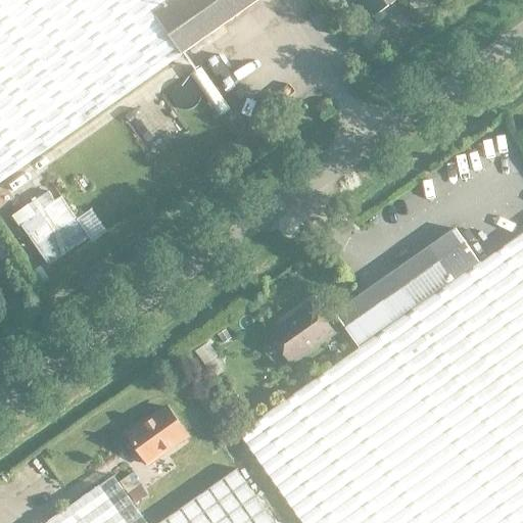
[(0,0),(0,182),(183,54),(144,0),(0,0)]
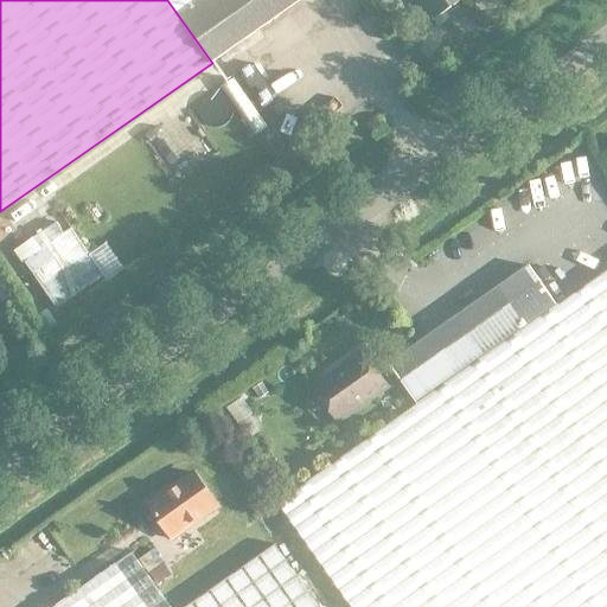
[(167,0),(212,63),(300,0),(167,0)]
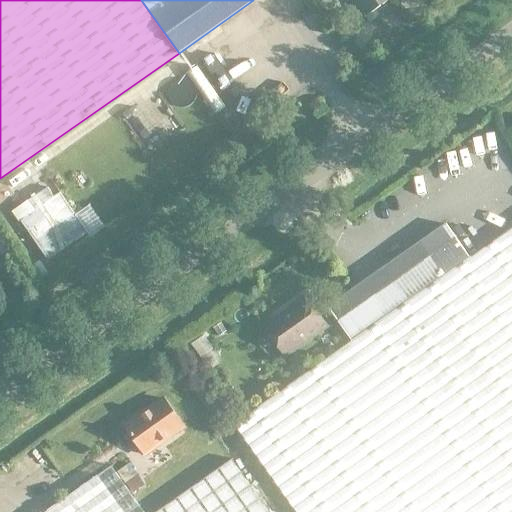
[(355,0),(366,15),(387,0),(355,0)]
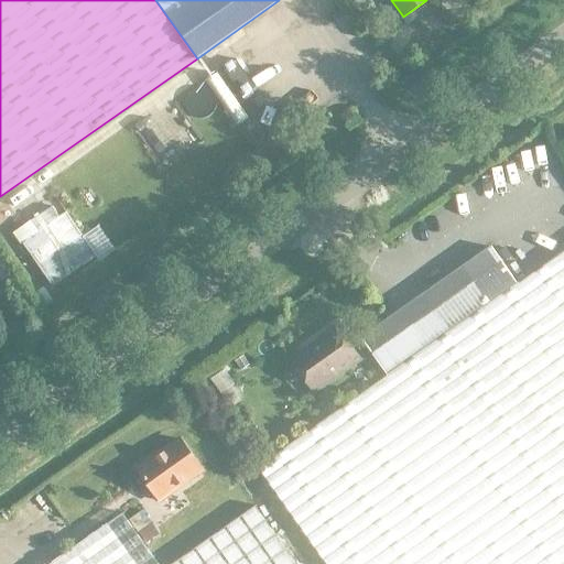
[(54,204),(33,218),(41,229),(23,242),(54,286),(97,256),(66,212),(62,215),(54,204)]
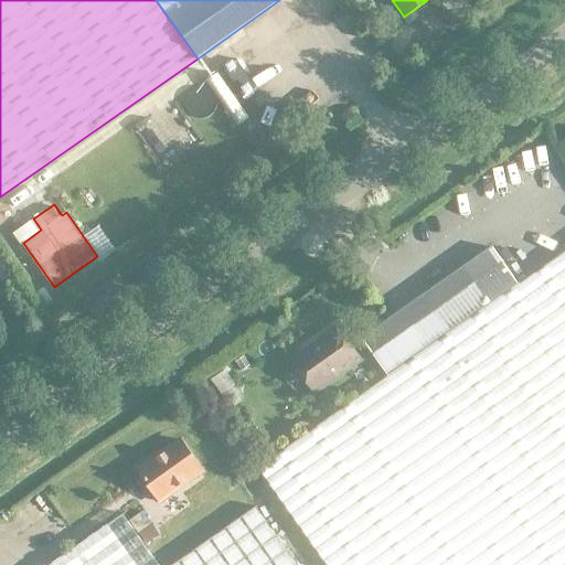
[(327,564),(564,564),(564,251),(519,284),(493,247),(363,339),(388,375),(258,467),(327,564)]
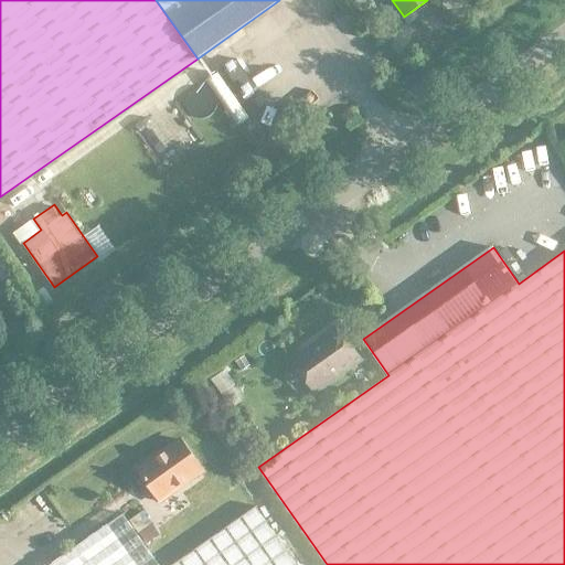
[(312,347),(292,360),(316,392),(361,359),(338,328),(319,341),(320,343),(313,349),(312,347)]
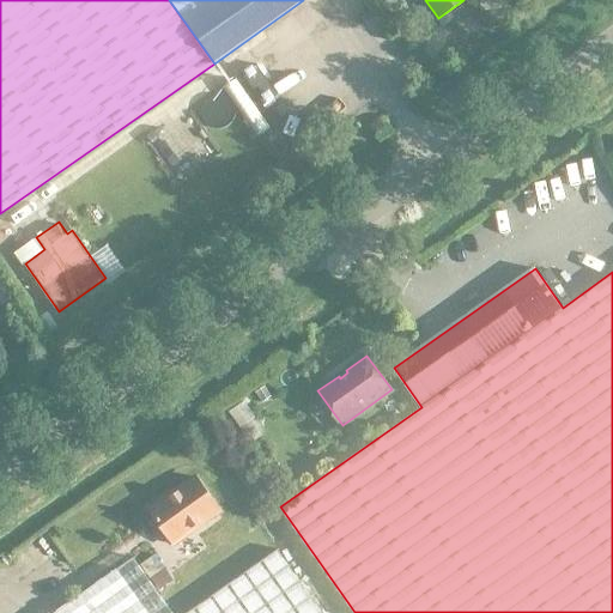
[(265,386),(255,393),(261,402),(271,395),(265,386)]
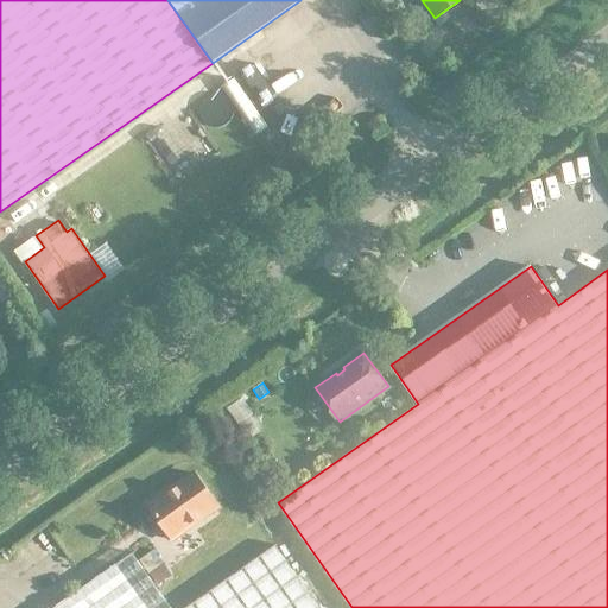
[(220,507),(195,472),(149,505),(173,540),(220,507)]
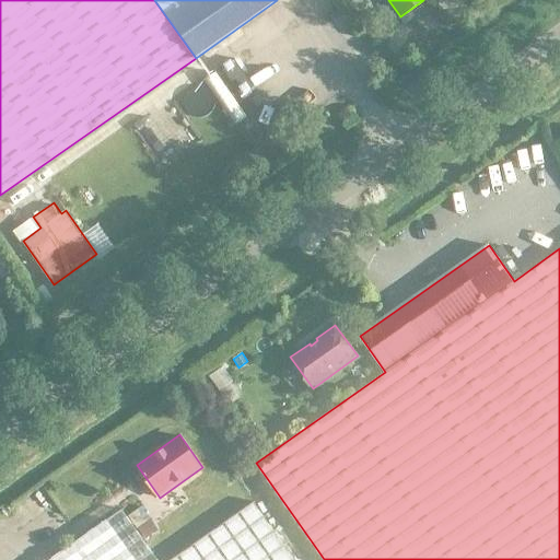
[(294,559),(254,502),(172,559),(156,559),(121,510),(49,559),(294,559)]
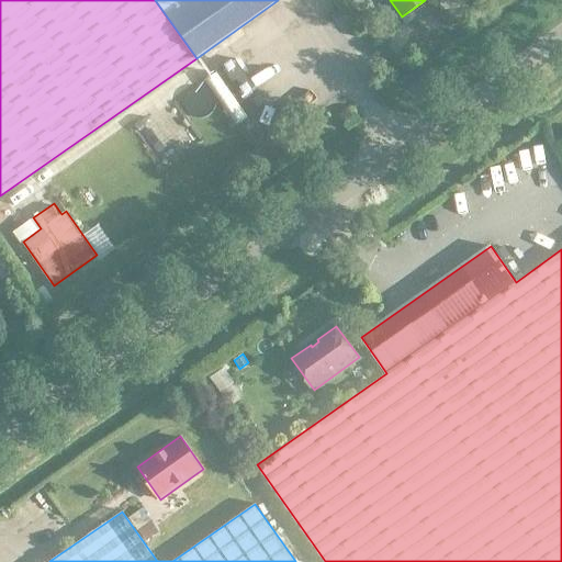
[(152,523),(138,531),(146,542),(159,534),(152,523)]
